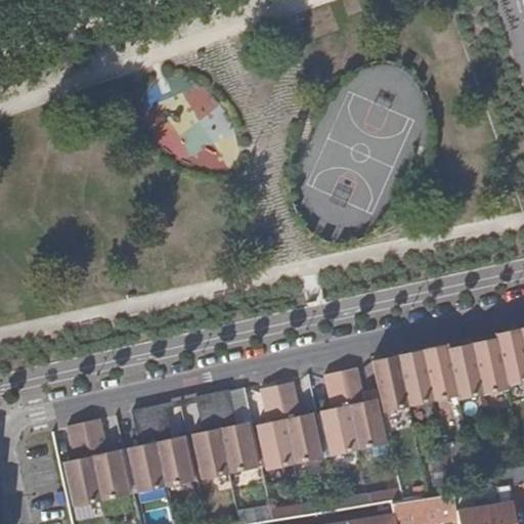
[(446,346),(373,363),(384,415),(460,398),(461,401),(509,391),(508,387),(523,383),(523,329),(494,336),(495,340),(447,350),(446,346)]
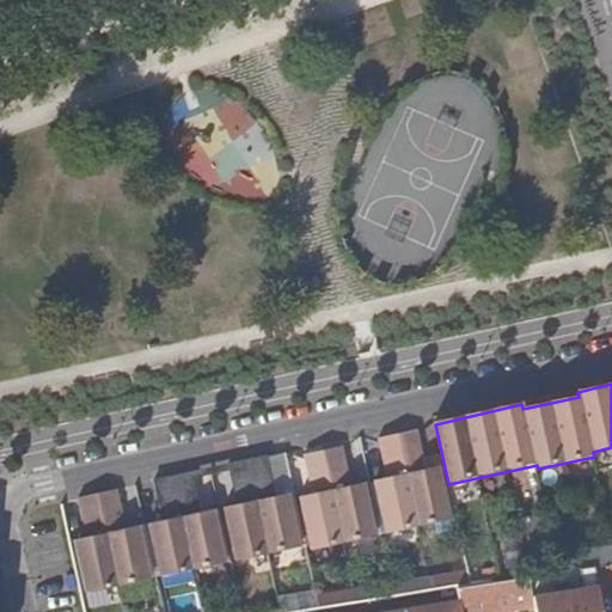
[(379,440),(386,472),(424,464),(417,432),(379,440)]
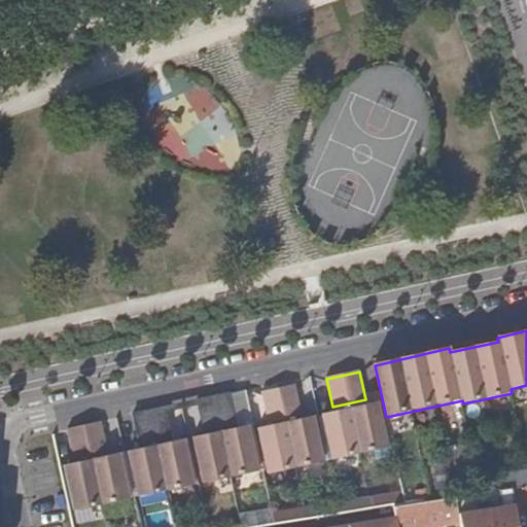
[(268,420),(301,413),(294,385),(261,392),(268,420)]
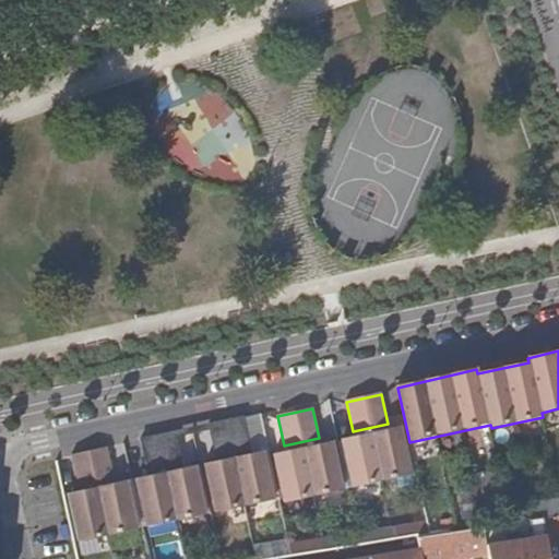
[(250,448),(244,418),(209,426),(215,455),(250,448)]
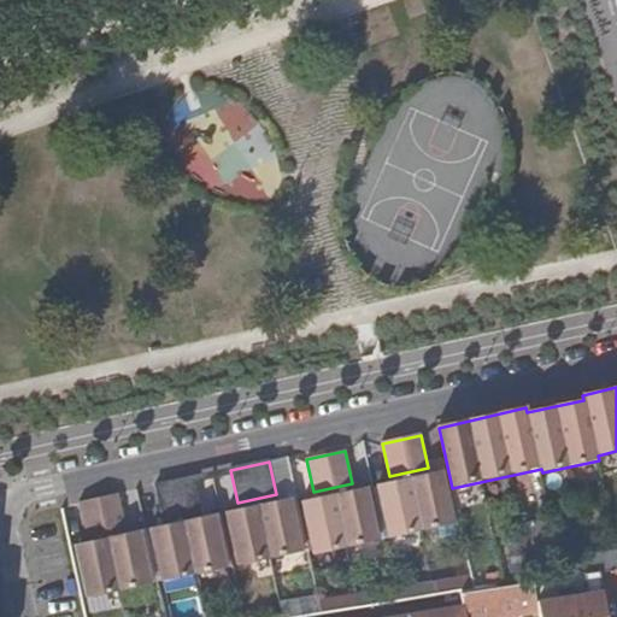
[(428,468),(389,476),(391,483),(429,475),(428,468)]
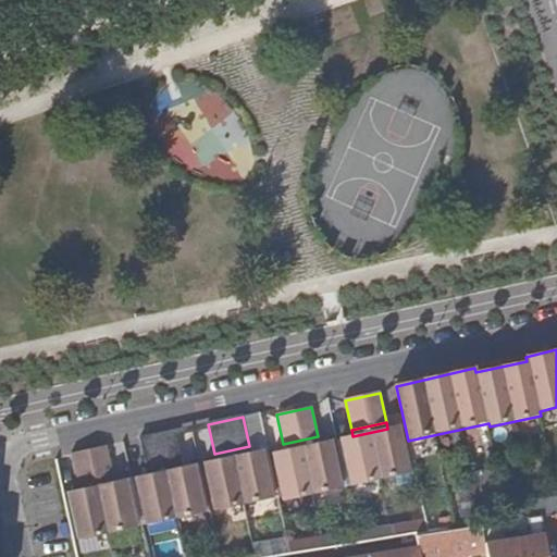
[(387,429),(353,436),(339,438),(349,487),(410,474),(399,426),(387,429)]
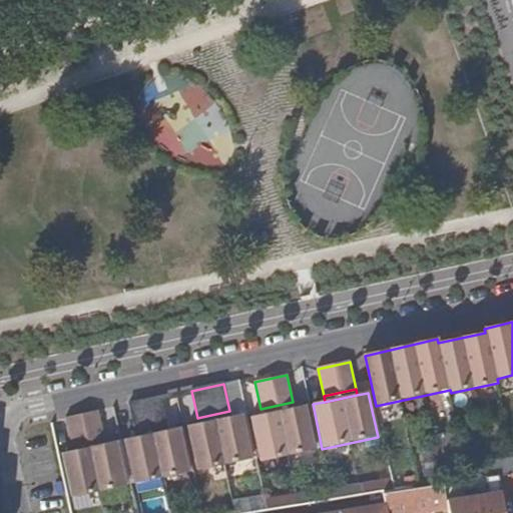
[(166,425),(161,398),(128,405),(134,432),(166,425)]
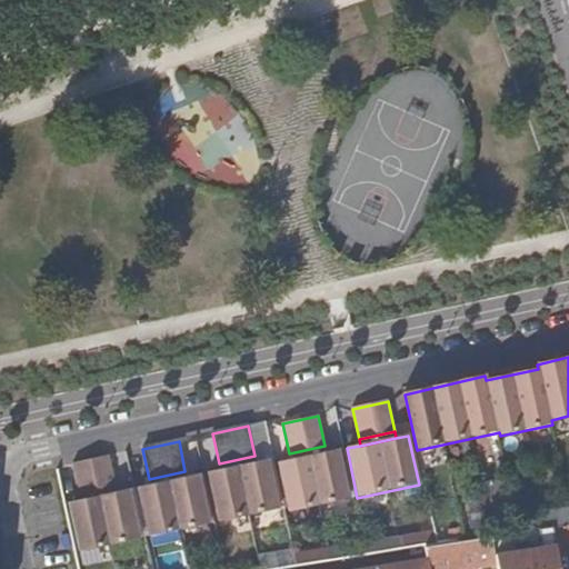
[(326,452),(325,446),(289,453),(290,460),(326,452)]
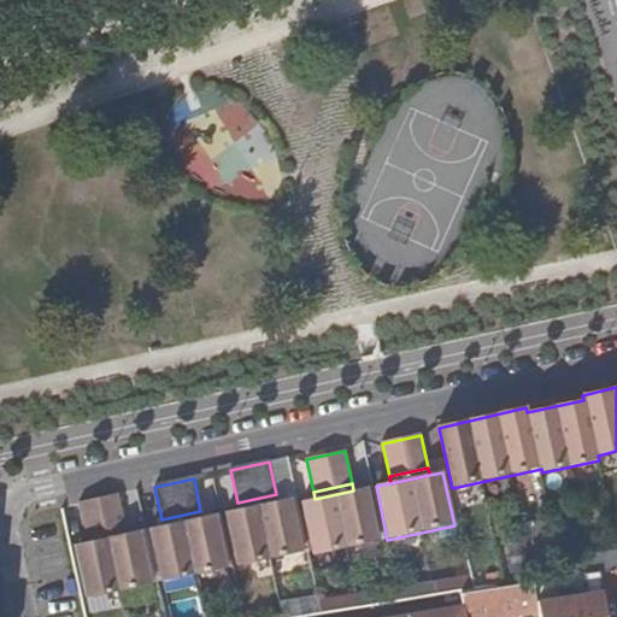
[(366,488),(353,491),(315,499),(301,501),(312,554),(378,541),(366,488)]
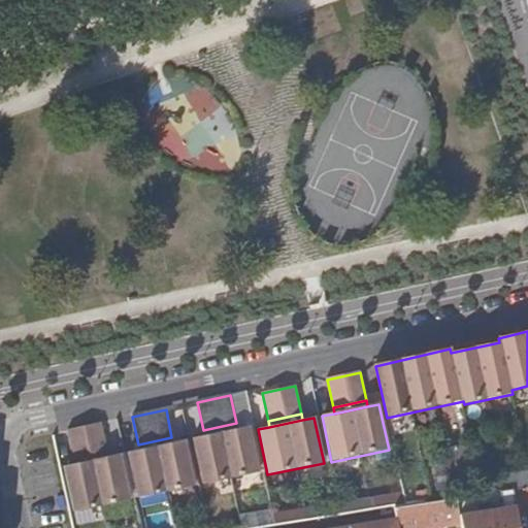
[(237,429),(236,423),(203,430),(204,436),(237,429)]
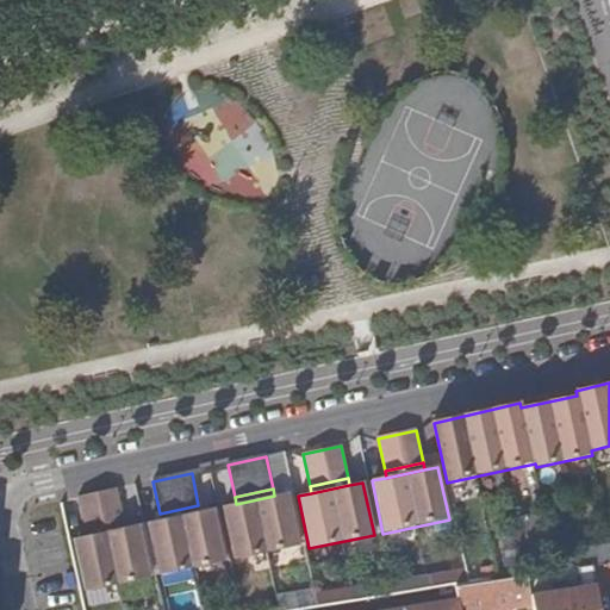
[(123,522),(117,490),(79,498),(85,530),(123,522)]
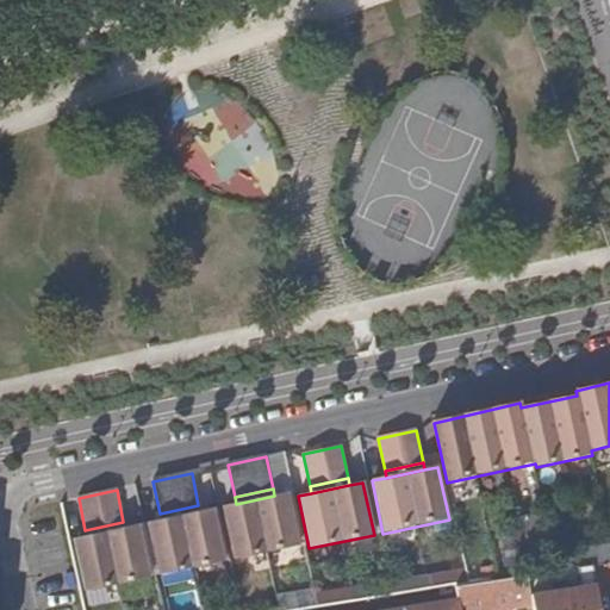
[(287,493),(274,496),(236,504),(222,506),(234,560),(298,546),(287,493)]
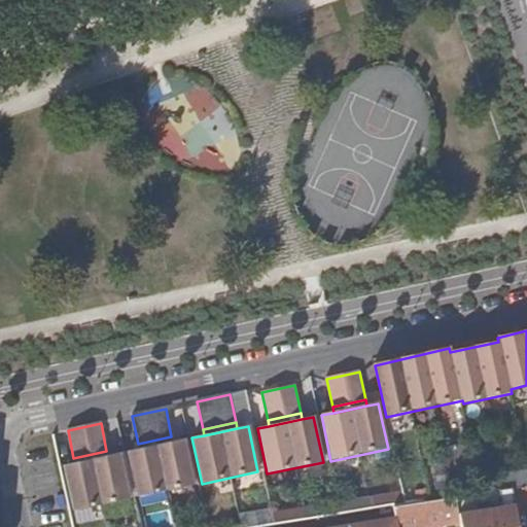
[(173,443),(171,436),(138,444),(139,450),(173,443)]
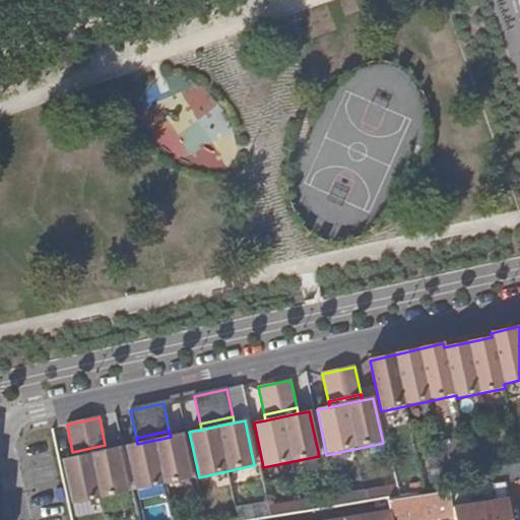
[(182,435),(171,437),(137,444),(126,446),(135,491),(191,479),(182,435)]
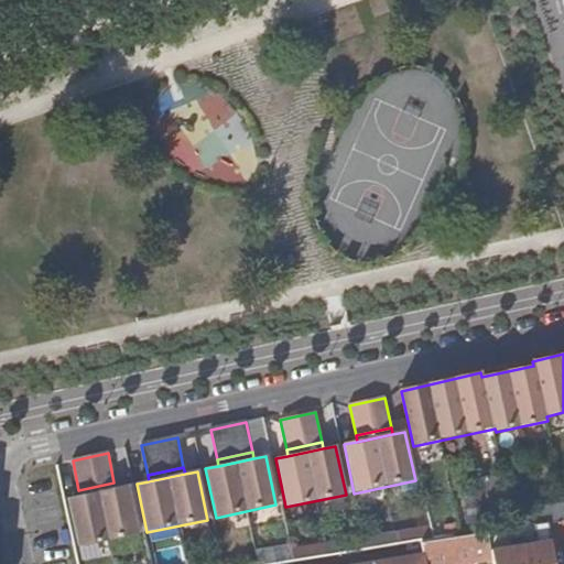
[(114,483),(78,490),(80,497),(116,489),(114,483)]
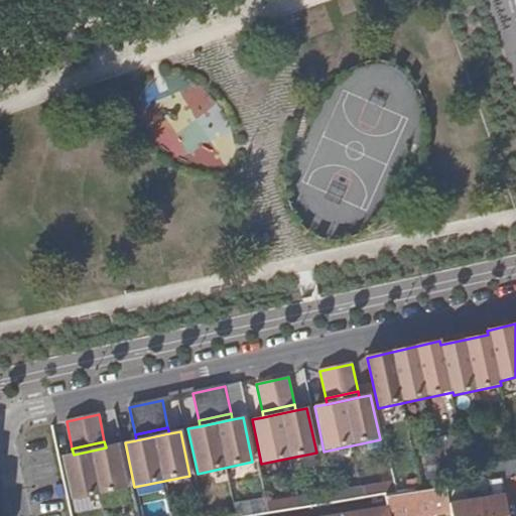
[(74,455),(61,457),(72,501),(126,490),(117,444),(106,447),(74,455)]
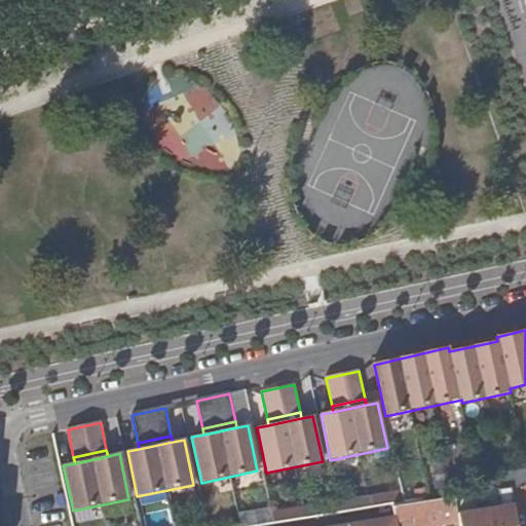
[(525,525),(525,484),(521,485),(510,487),(515,525),(525,525)]
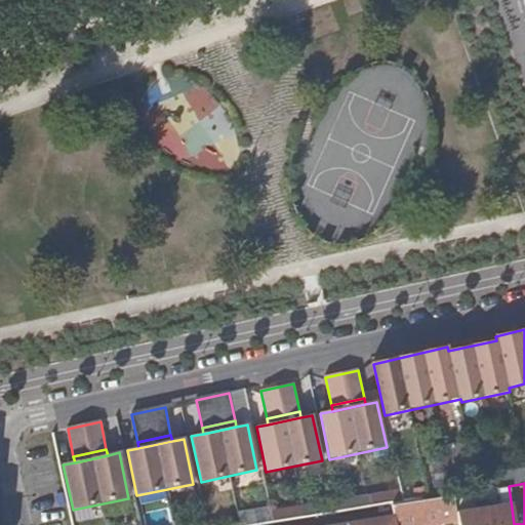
[(514,524),(509,486),(496,487),(498,505),(472,508),(470,491),(453,494),(456,518),(457,524),(514,524)]
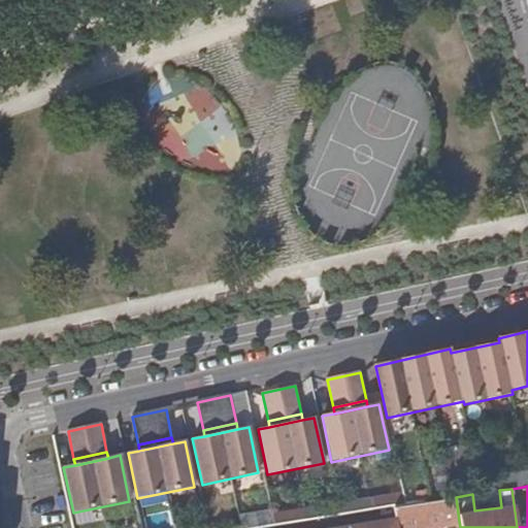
[(415,527),(459,521),(456,497),(394,506),(396,517),(397,527),(415,527)]
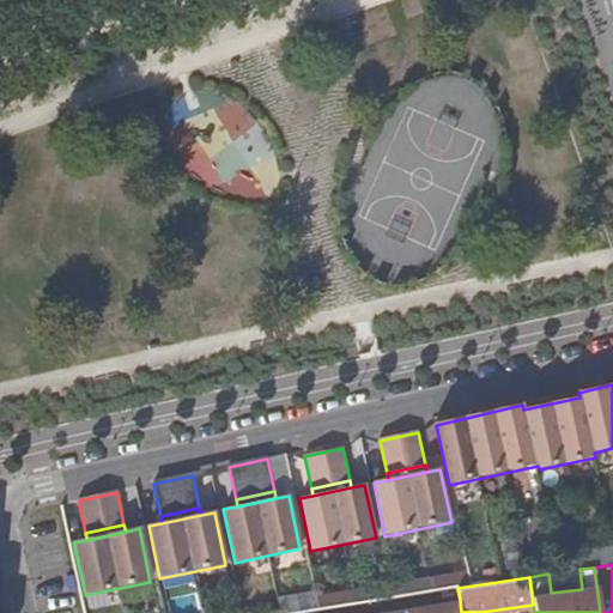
[(375,612),(461,612),(460,600),(375,612)]
